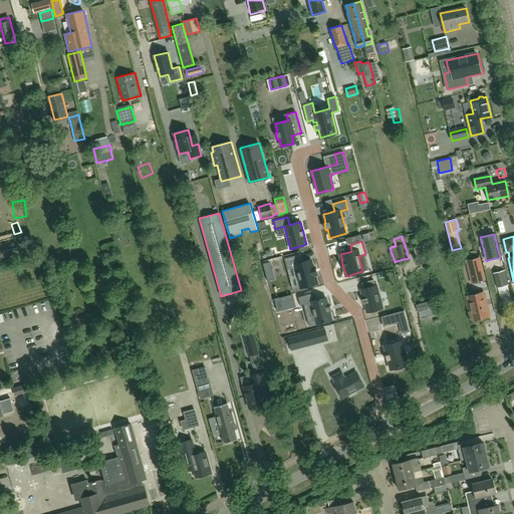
[(300,254),(284,259),(287,268),(295,266),(300,288),(317,283),(315,275),(317,275),(315,267),(313,267),(310,260),(302,262),(300,254)]
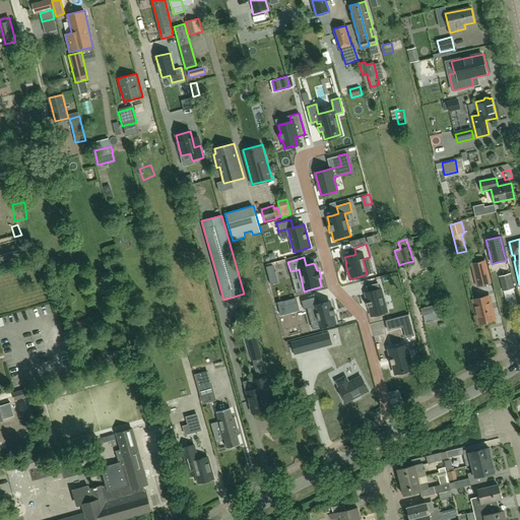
[(470,264),(476,286),(490,282),(484,261),(473,263),(470,264)]
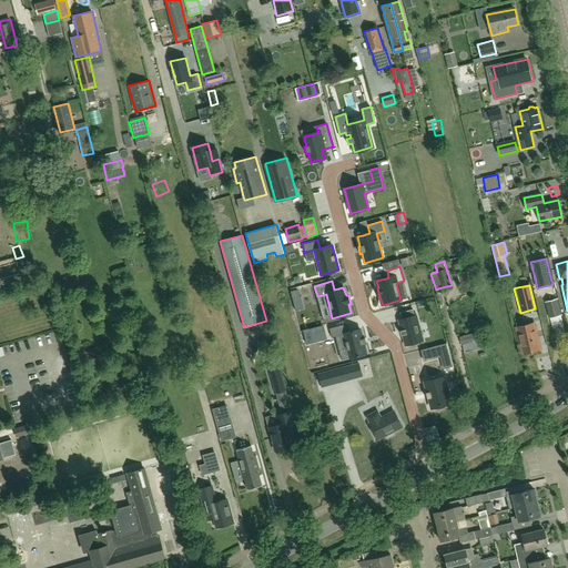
[(298,290),(291,292),(295,311),(303,308),(298,290)]
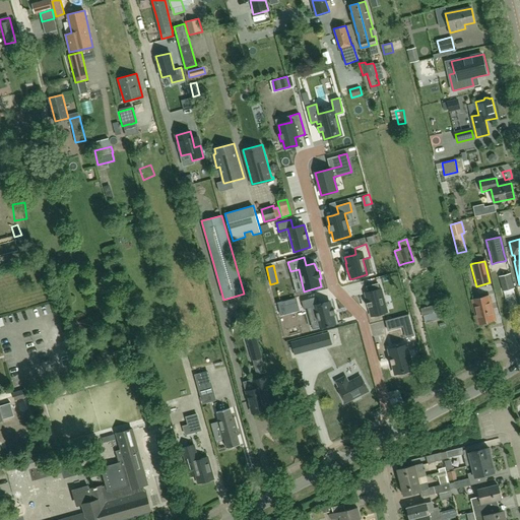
[(503,291),(514,288),(510,273),(504,274),(499,276),(503,291)]
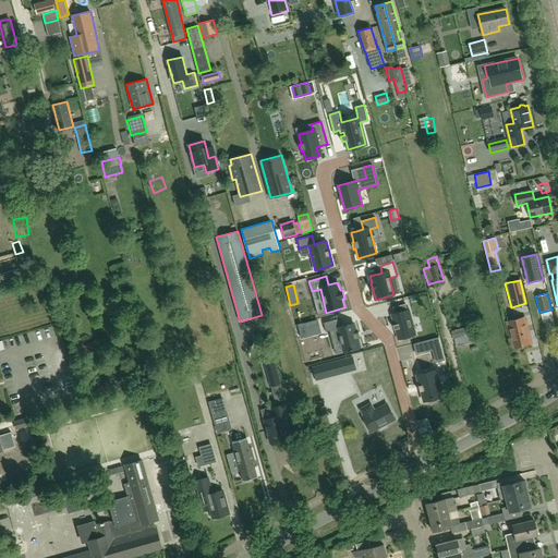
[(395,314),(391,314),(395,325),(396,329),(399,340),(415,335),(409,310),(408,311),(405,304),(393,307),(395,314)]
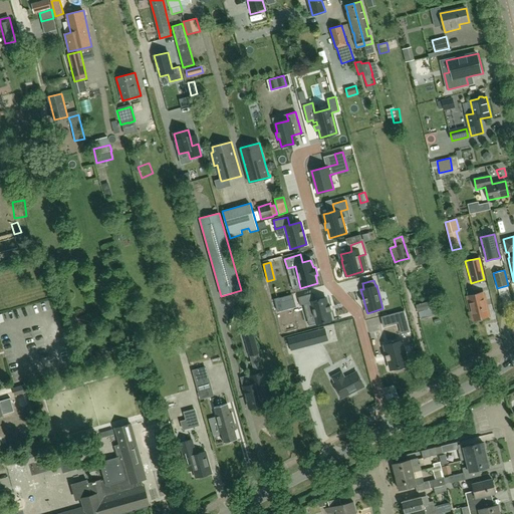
[(489,316),(483,292),(467,296),(473,320),(489,316)]
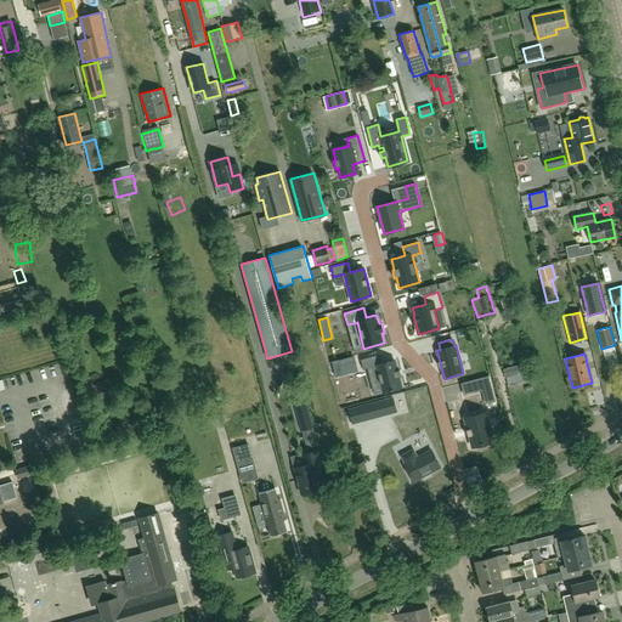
[(379,355),(361,360),(365,369),(367,368),(378,366),(385,393),(402,388),(400,377),(403,377),(401,369),(397,371),(395,360),(382,363),(379,355)]
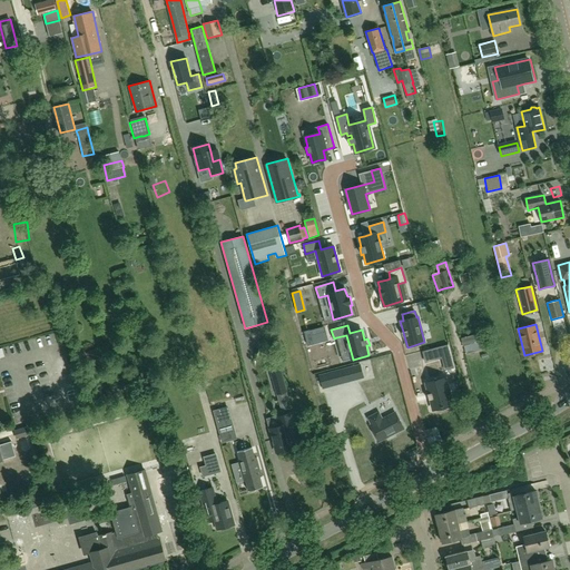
[(324,326),(305,331),(308,345),(328,341),(324,326)]
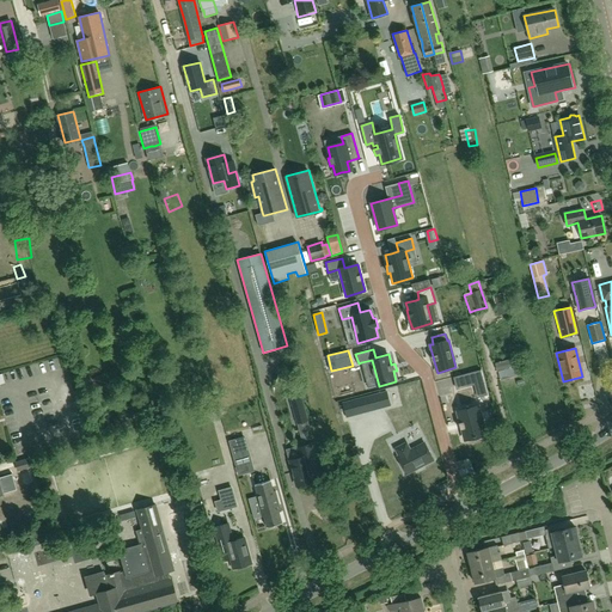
[(479,371),(453,378),(457,390),(475,385),(483,383),(479,371)]
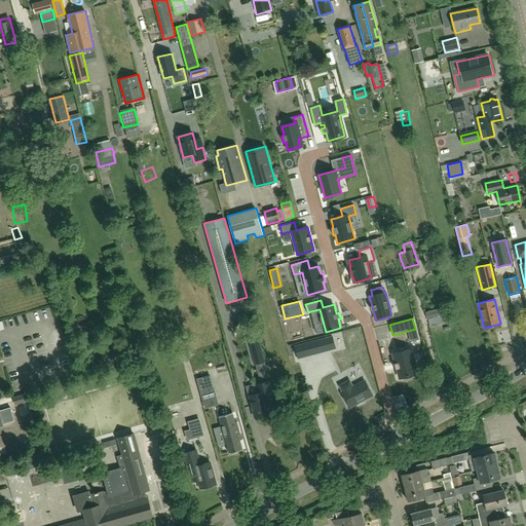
[(332,336),(307,342),(310,355),(336,349),(332,336)]
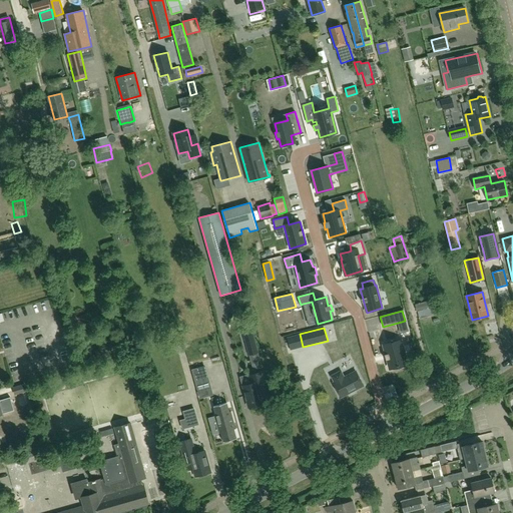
[(253,333),(242,336),(248,356),(259,354),(253,333)]
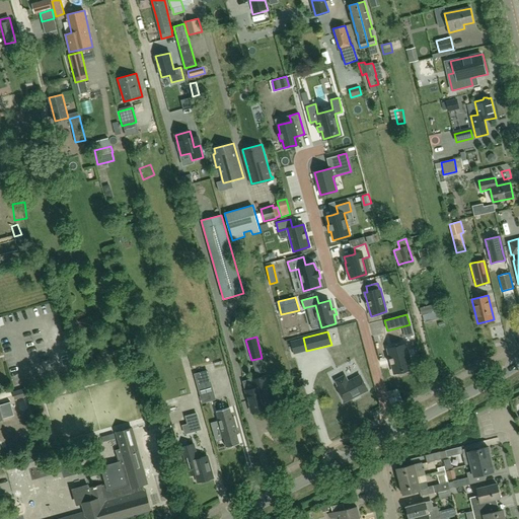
[(406,344),(386,349),(393,374),(414,369),(406,344)]
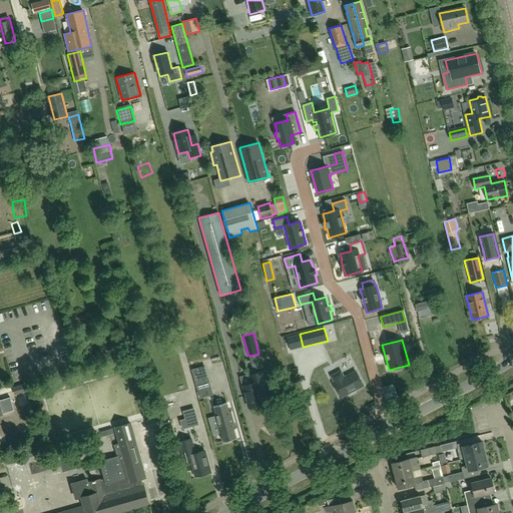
[(200,398),(204,397),(200,381),(209,378),(206,365),(192,368),(200,398)]
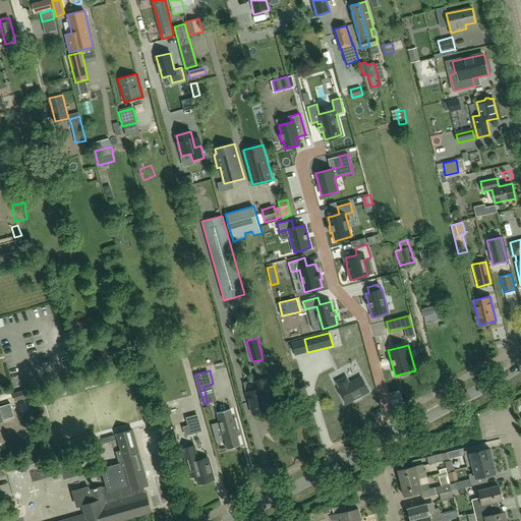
[(265,402),(273,400),(267,378),(253,382),(255,390),(246,392),(252,414),(258,412),(262,414),(264,413),(266,410),(267,410),(265,402)]
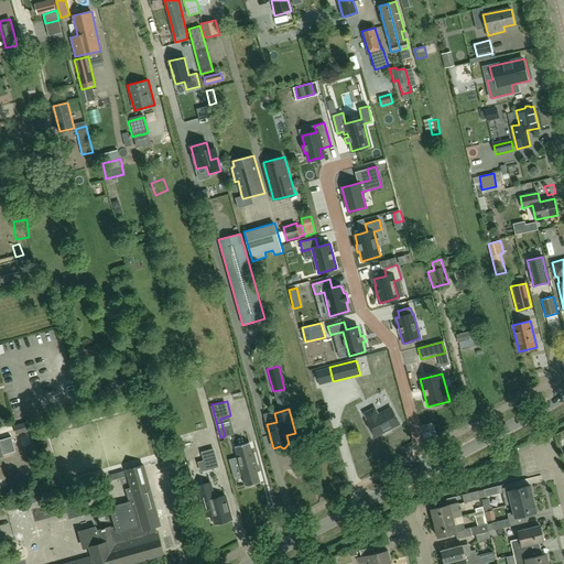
[(399,423),(391,409),(378,415),(375,410),(373,409),(366,413),(366,414),(368,420),(367,421),(375,436),(399,423)]
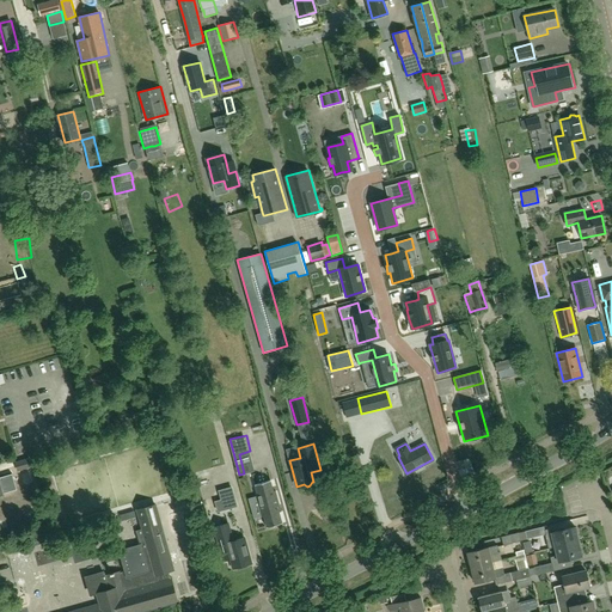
[(32,457),(14,461),(18,471),(36,466),(32,457)]
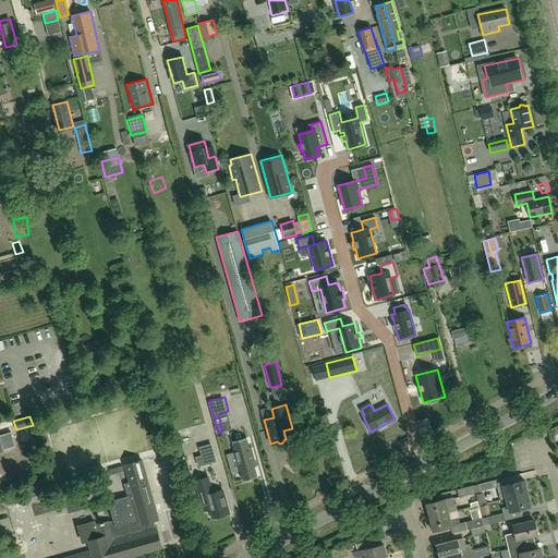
[(0,451),(2,450),(15,447),(14,440),(11,432),(0,434),(0,451)]
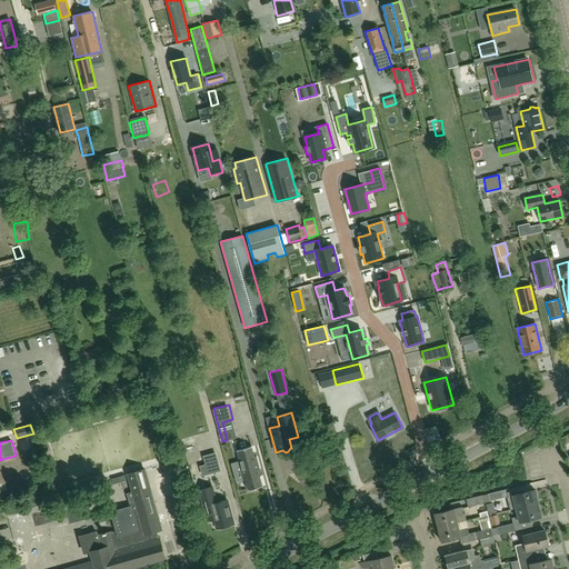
[(240,461),(239,461),(243,480),(246,480),(248,490),(263,487),(260,476),(262,476),(257,457),(256,457),(252,446),(237,450),(240,461)]
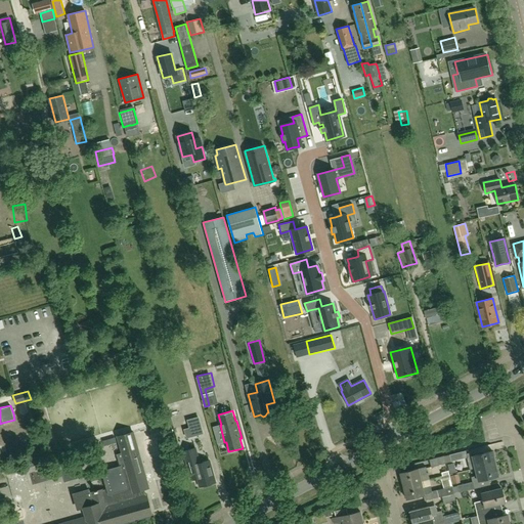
[(188,420),(190,427),(195,426),(198,434),(203,433),(199,418),(188,420)]
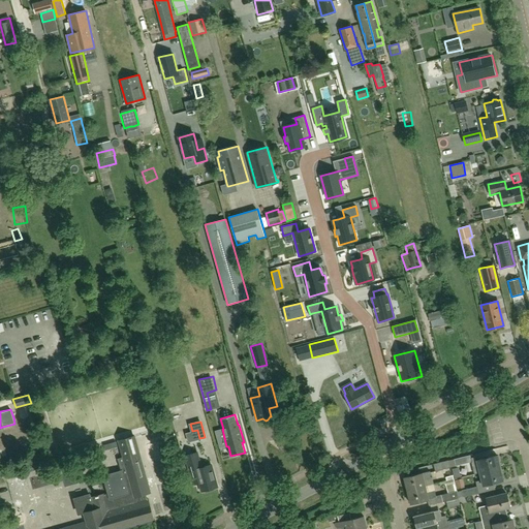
[(116,528),(154,519),(150,504),(148,499),(147,499),(146,494),(150,492),(141,459),(134,436),(118,440),(119,441),(120,446),(123,457),(118,459),(120,468),(121,470),(104,475),(110,493),(103,495),(103,494),(90,497),(89,494),(74,498),(76,504),(80,515),(84,512),(87,522),(59,528),(116,528)]
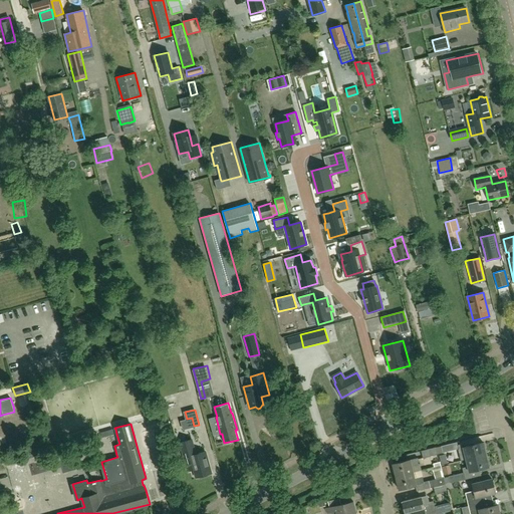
[(191,440),(180,443),(188,472),(193,470),(196,479),(211,474),(205,453),(196,456),(191,440)]
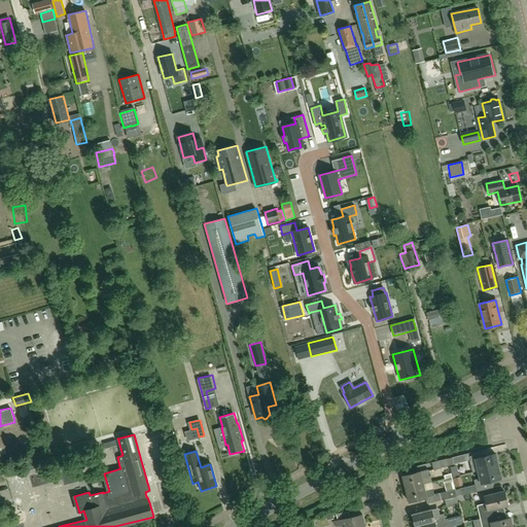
[(495,453),(475,458),(478,471),(498,466),(495,453)]
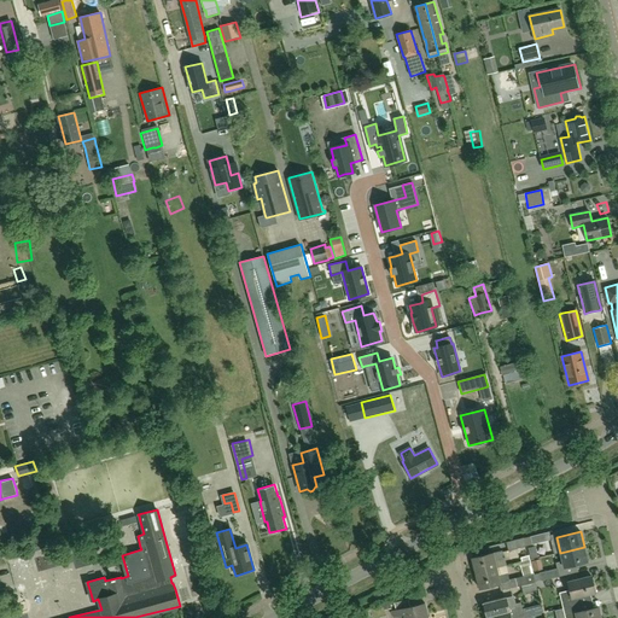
[(531,537),(525,538),(528,546),(532,544),(552,540),(549,532),(530,536),(531,537)]
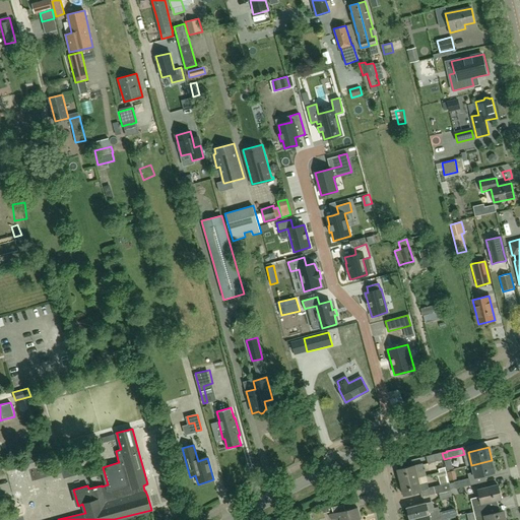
[(441,452),(426,456),(428,463),(443,460),(441,453),(441,452)]
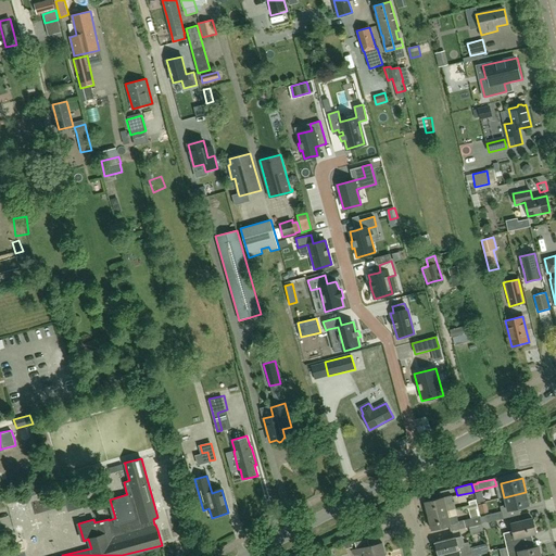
[(526,492),(504,497),(506,504),(501,506),(502,512),(485,515),(487,522),(504,518),(503,515),(508,514),(507,509),(529,504),(526,492)]
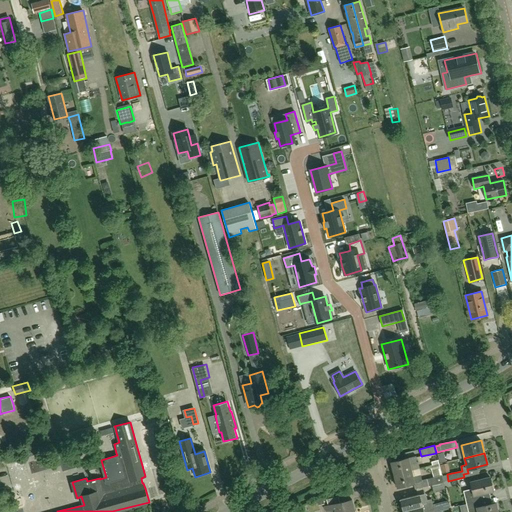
[(391,463),(394,475),(412,471),(410,465),(418,463),(416,456),(391,463)]
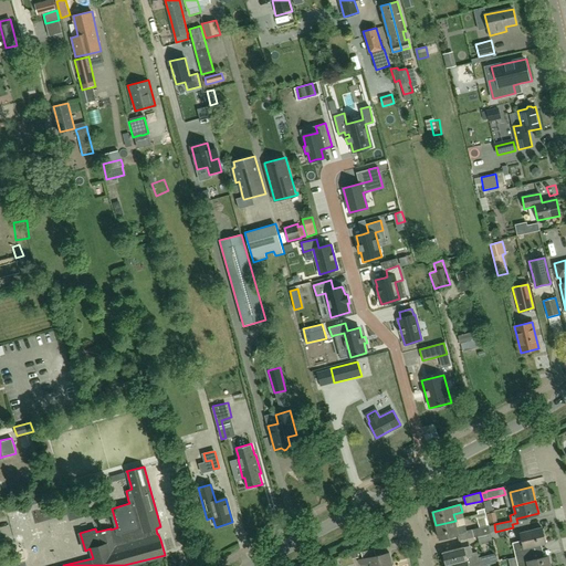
[(491,533),(489,526),(489,525),(485,513),(477,515),(478,521),(480,527),(467,531),(465,525),(457,527),(456,521),(436,525),(440,540),(458,535),(459,542),(478,536),(491,533)]
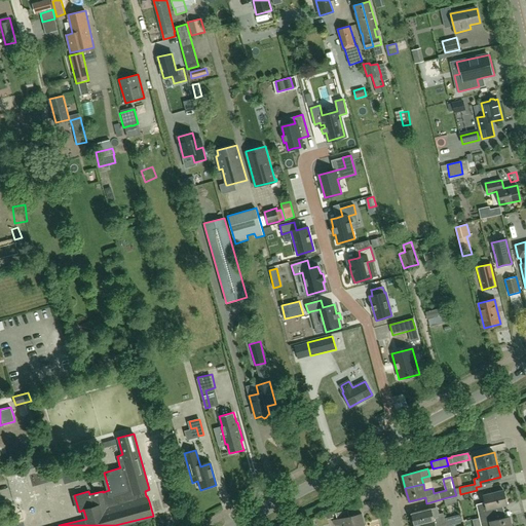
[(479,517),(493,514),(492,508),(506,504),(503,490),(483,495),(485,501),(476,503),(479,517)]
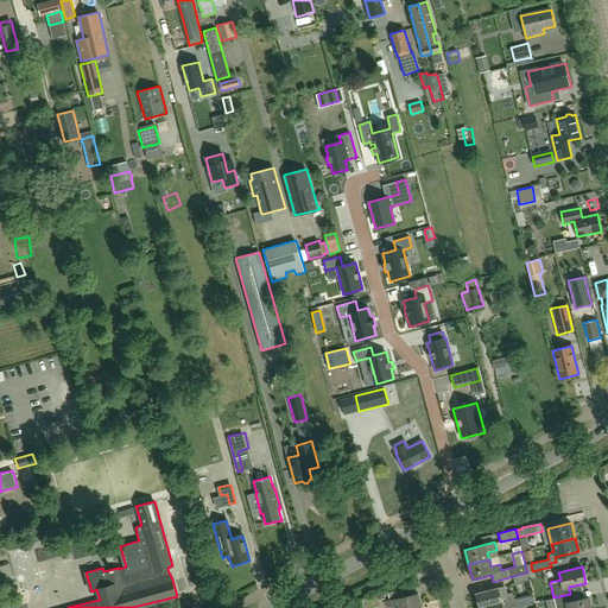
[(527,572),(513,576),(515,584),(529,581),(527,572)]
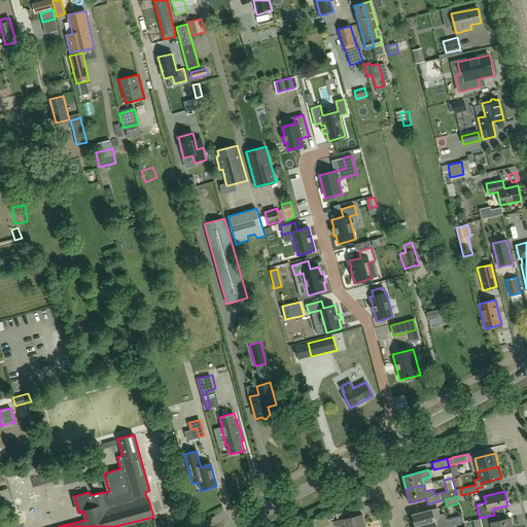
[(412,514),(415,526),(448,519),(446,519),(444,514),(437,515),(438,518),(434,519),(432,508),(412,514)]
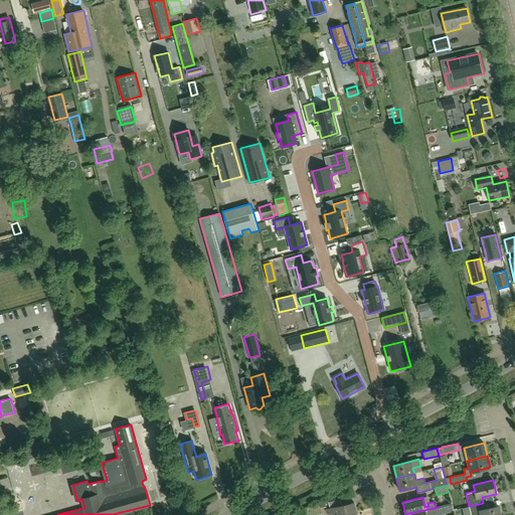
[(348,514),(356,513),(354,503),(327,509),(328,514),(336,512),(337,514),(348,514)]
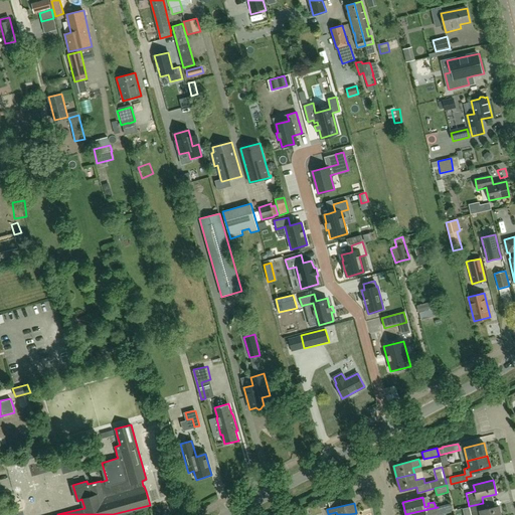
[(438,507),(405,514),(431,514),(453,508),(451,503),(438,507)]
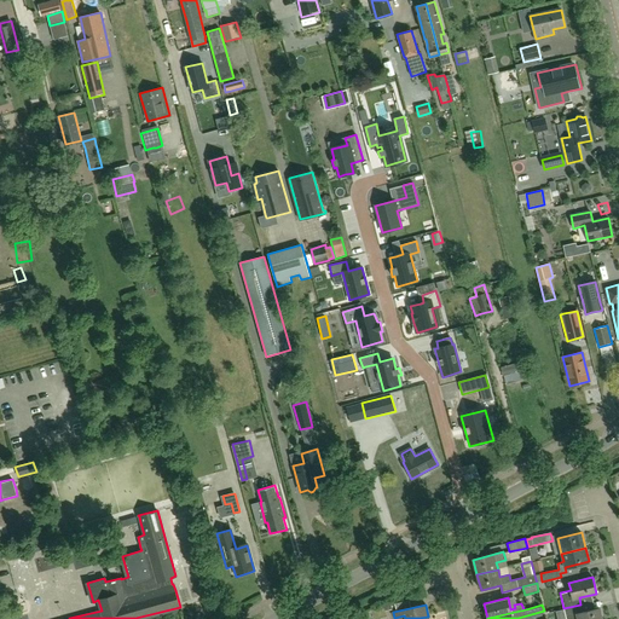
[(580,605),(563,608),(566,618),(602,618),(600,607),(583,612),(580,605)]
